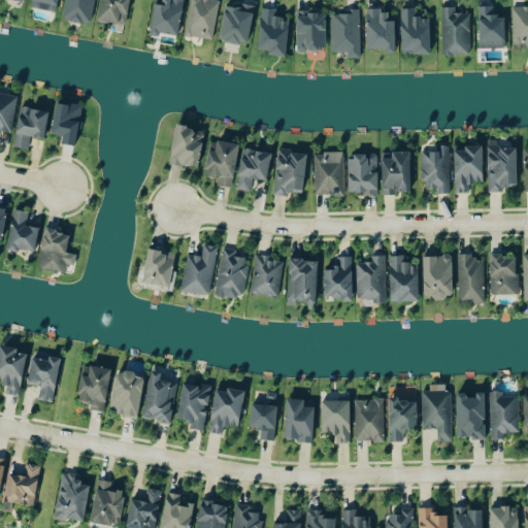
[(102,0),(100,22),(128,24),(130,0),(102,0)]
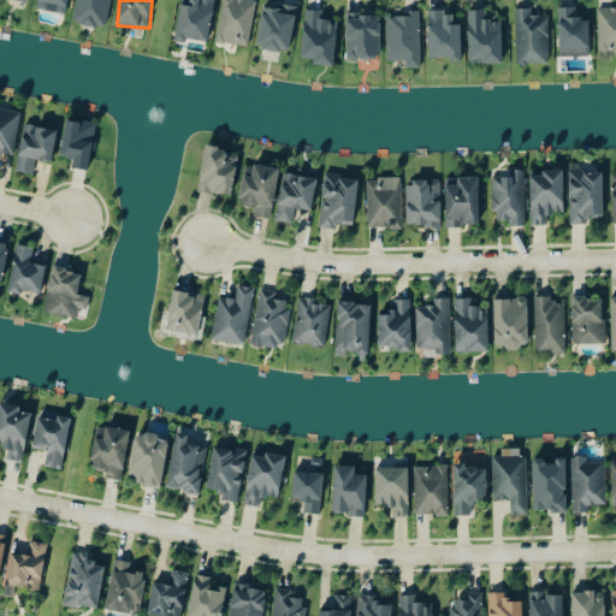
[(182,4),(177,37),(211,42),(215,0),(190,0),(190,5),(182,4)]
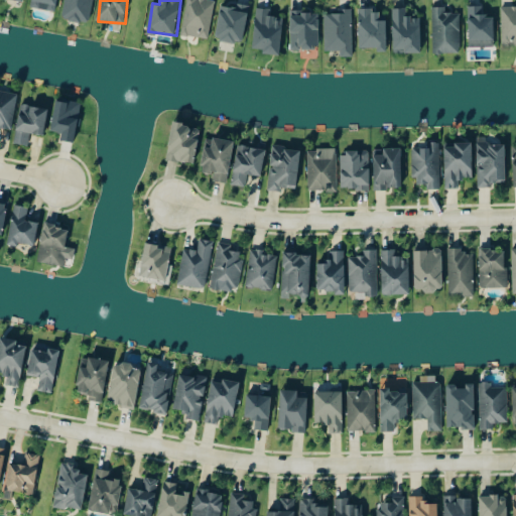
[(210,39),(217,0),(187,0),(181,34),(210,39)]
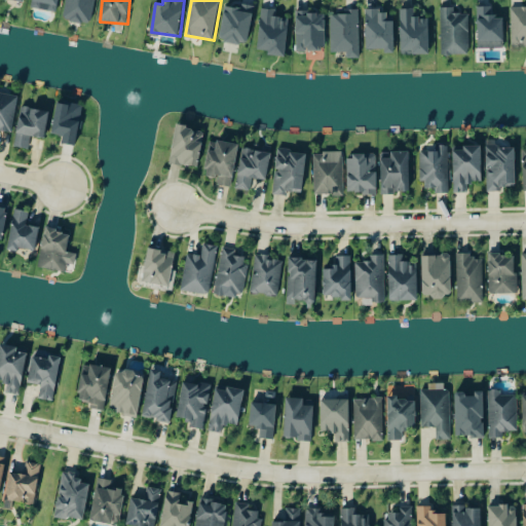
[(247,44),(255,8),(227,2),(220,38),(247,44)]
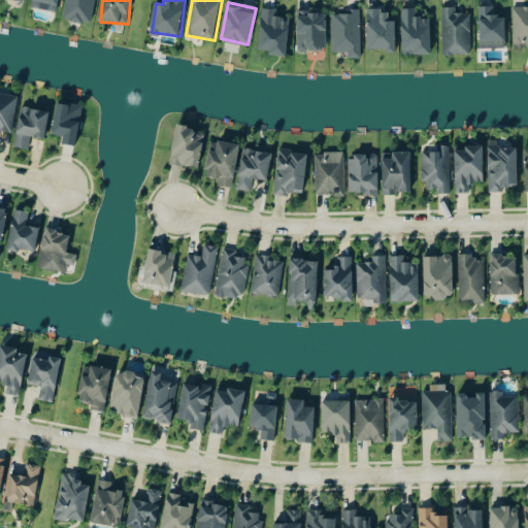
[(506,47),(505,15),(495,15),(494,5),(480,5),(481,47),(506,47)]
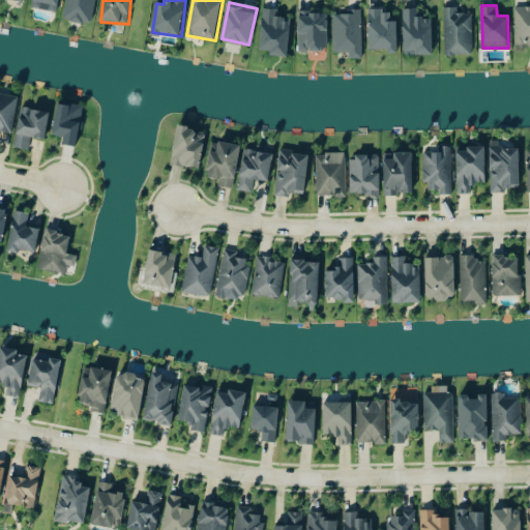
[(529,5),(516,5),(517,47),(529,47),(529,5)]
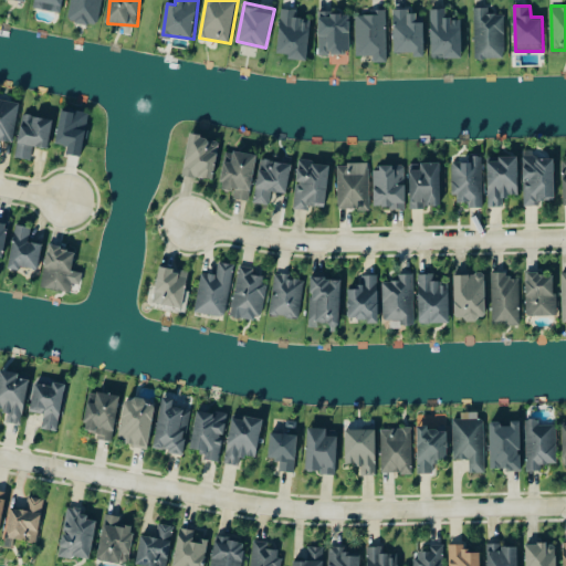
[(490,7),(475,8),(477,59),(506,58),(505,14),(490,14),(490,7)]
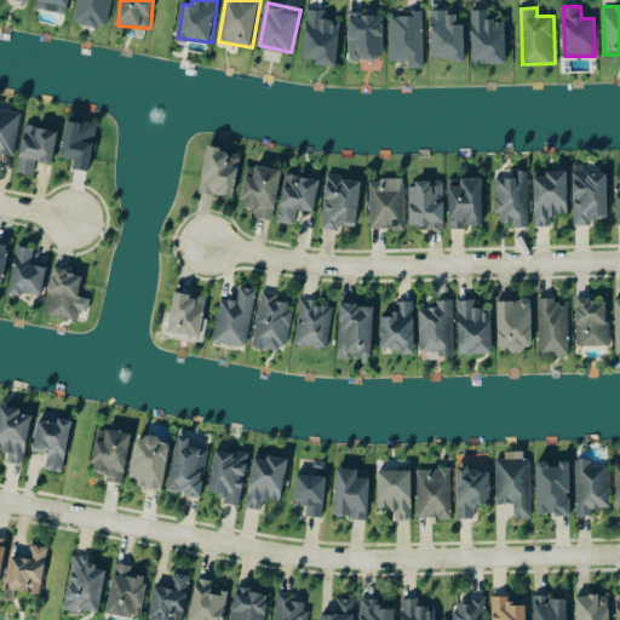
[(337,65),(342,22),(326,21),(327,11),(310,9),(304,57),(316,58),(316,64),(337,65)]
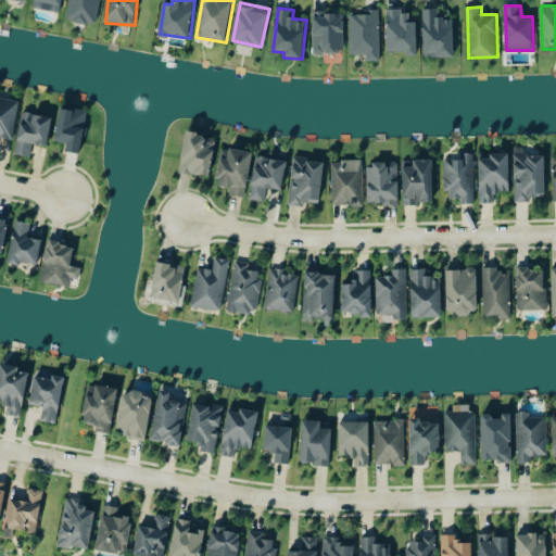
[(380,9),(367,10),(367,14),(351,15),(351,54),(368,54),(368,61),(381,61),(380,9)]
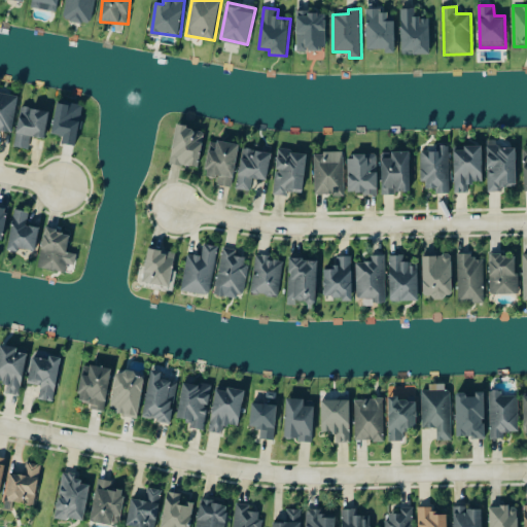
[(431,54),(430,16),(417,16),(417,8),(402,8),(403,54),(431,54)]
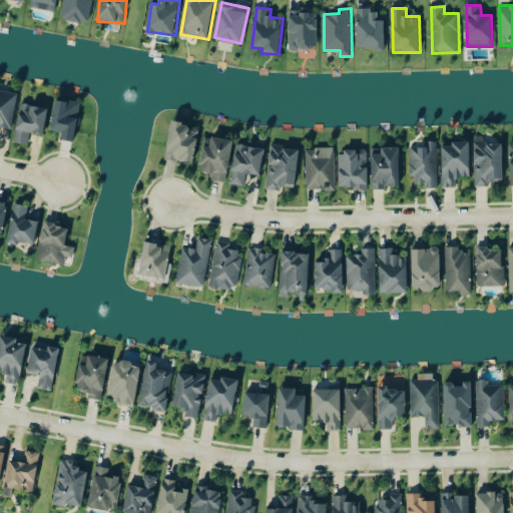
[(358,47),(376,47),(376,51),(386,50),(385,19),(379,19),(378,9),(358,9),(358,47)]
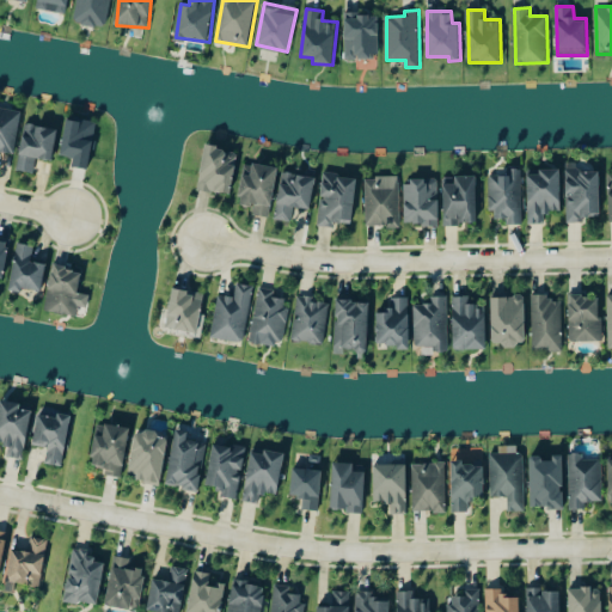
[(379,13),(346,13),(346,57),(379,57),(379,13)]
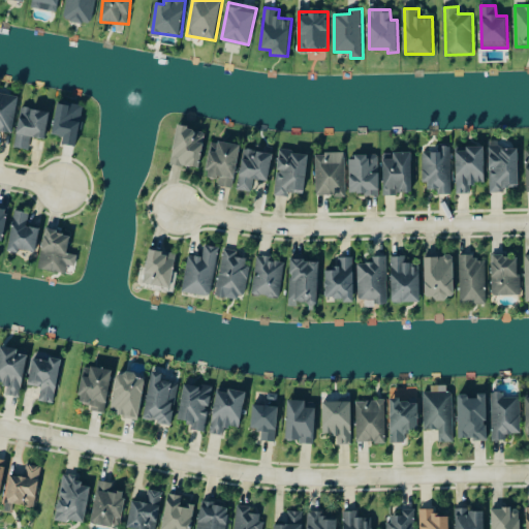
[(0,130),(12,133),(19,95),(0,92),(0,130)]
